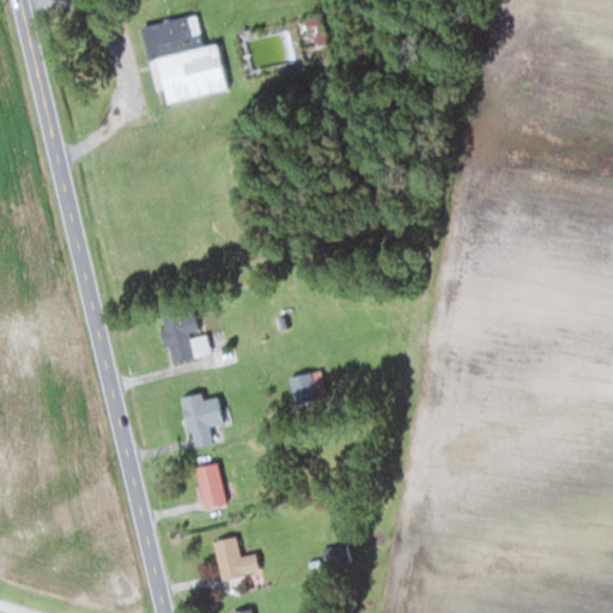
[(230,87),(220,42),(202,44),(196,13),(141,25),(155,90),(162,89),(164,102),(230,87)]
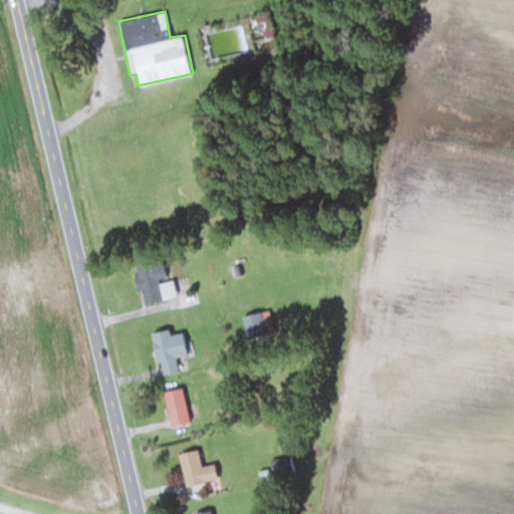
[(273,34),(268,11),(256,14),(261,37),(273,34)]
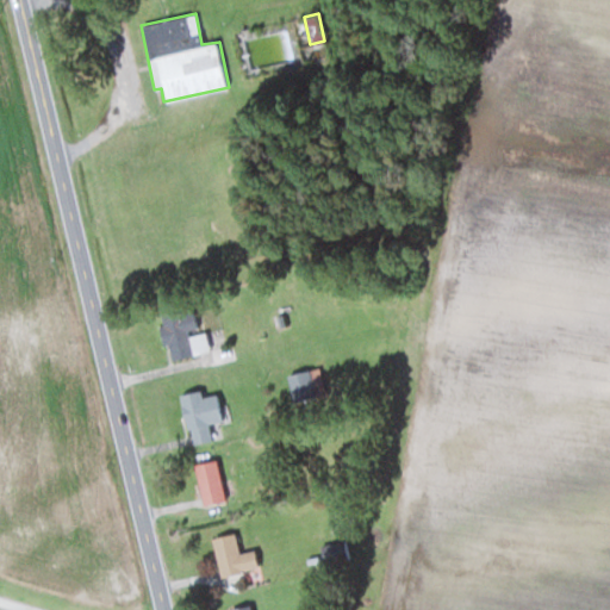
[(169,360),(192,354),(186,330),(198,328),(192,306),(157,316),(169,360)]
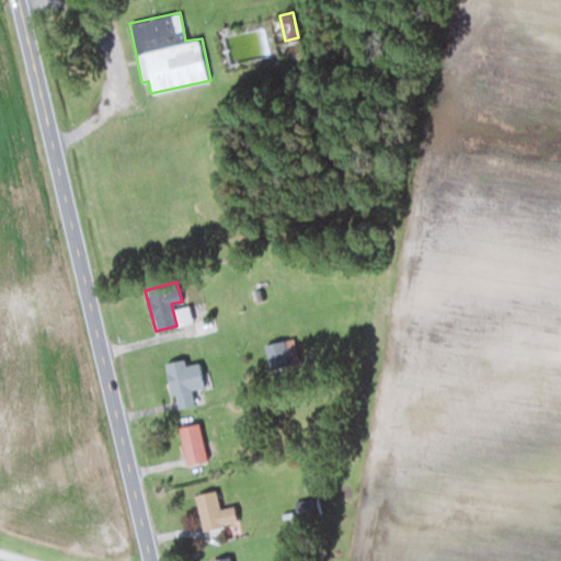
[(274,299),(271,285),(252,290),(255,304),(274,299)]
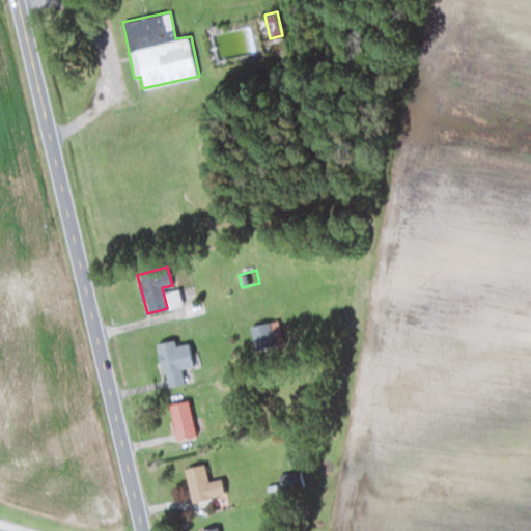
[(282,345),(280,320),(251,324),(254,348),(282,345)]
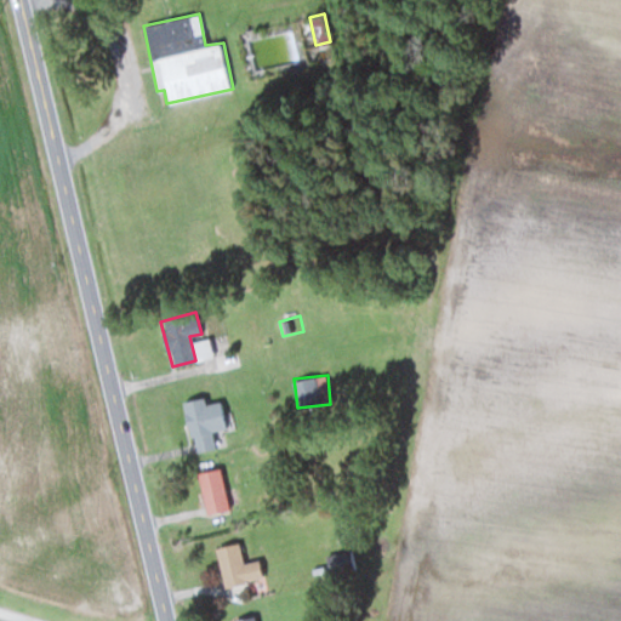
[(226,428),(221,402),(205,404),(204,397),(183,400),(193,451),(216,448),(212,431),(226,428)]
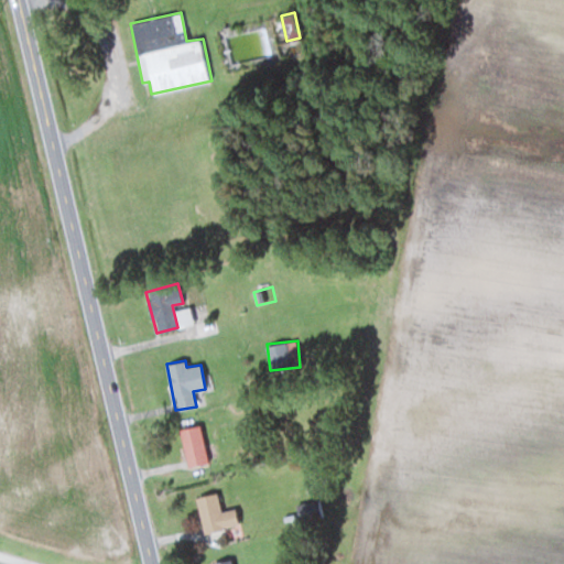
[(188,467),(208,462),(198,424),(179,430),(188,467)]
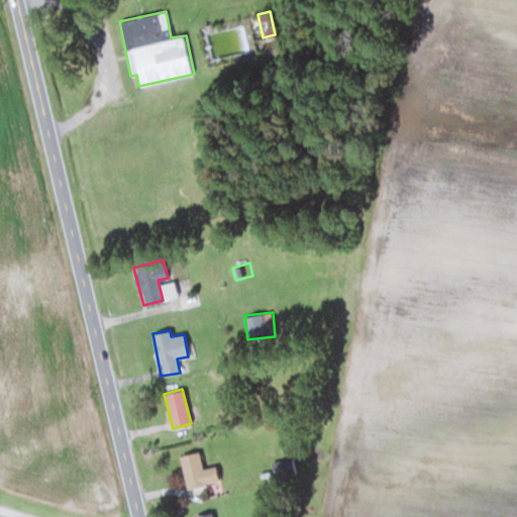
[(179,456),(187,489),(207,485),(199,451),(179,456)]
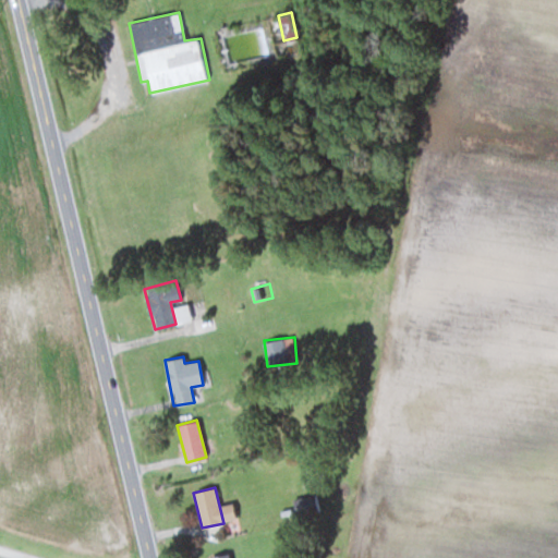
[(315,511),(314,496),(293,497),(294,513),(315,511)]
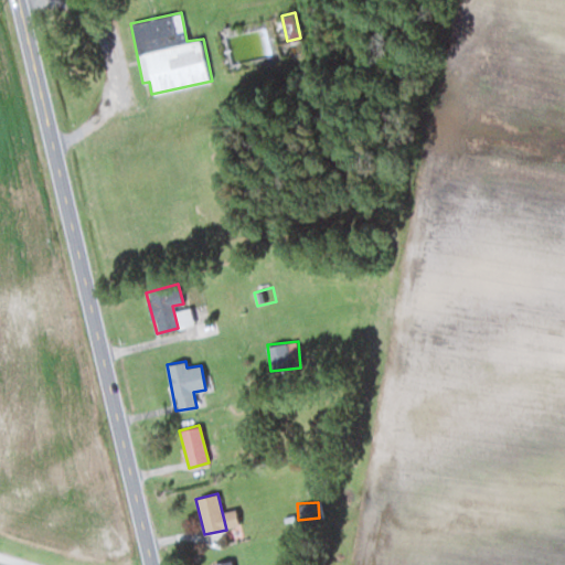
All buildings are outlined.
